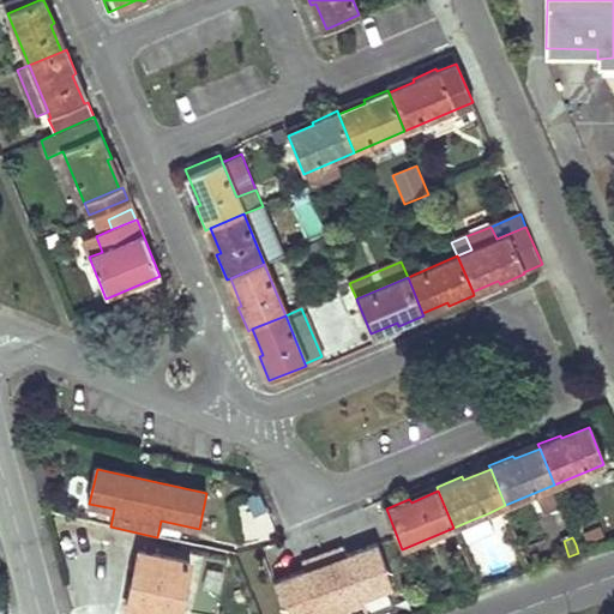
[(393,585),(378,542),(345,554),(343,547),(302,560),(307,572),(277,583),(288,613),(312,613),(321,611),(321,613),(333,613),(363,603),(361,596),(393,585)]
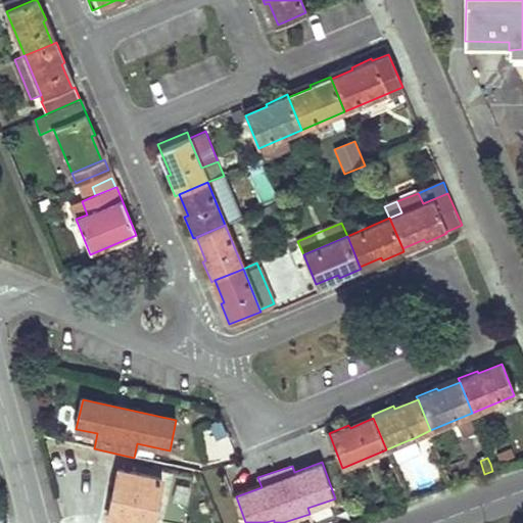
[(151,522),(161,479),(140,474),(119,469),(107,520),(119,522),(151,522)]
